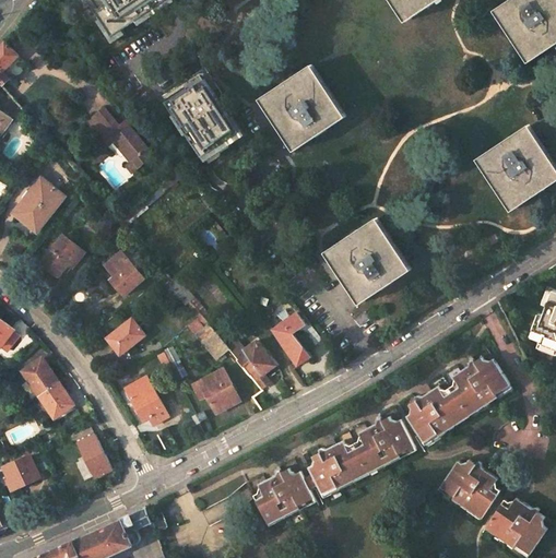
[(98,20),(109,36),(120,28),(133,20),(163,0),(89,0),(91,2),(87,3),(98,20)]
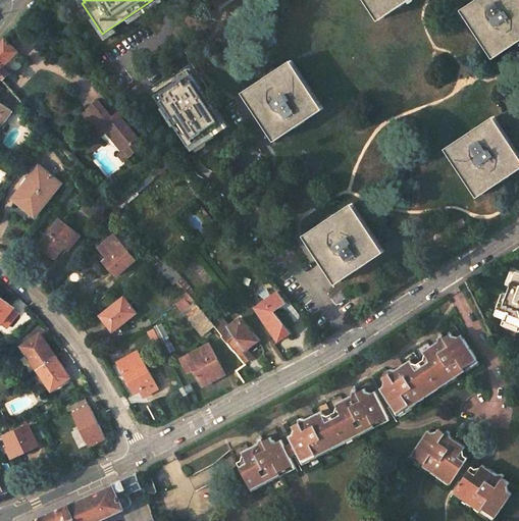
[(161,2),(159,0),(152,0),(124,18),(127,23),(161,2)]
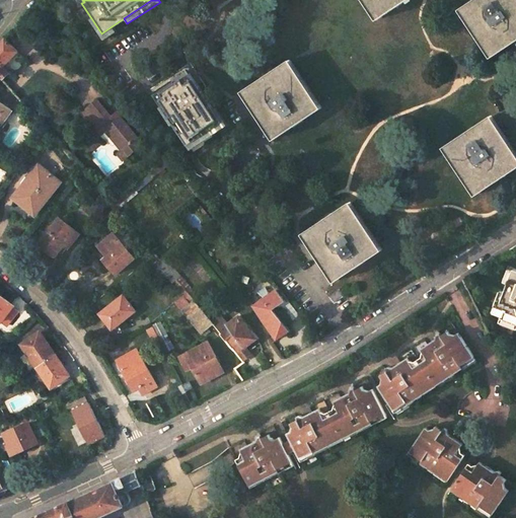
[(364,0),(375,15),(391,5),(392,8),(402,1),(401,0),(364,0)]
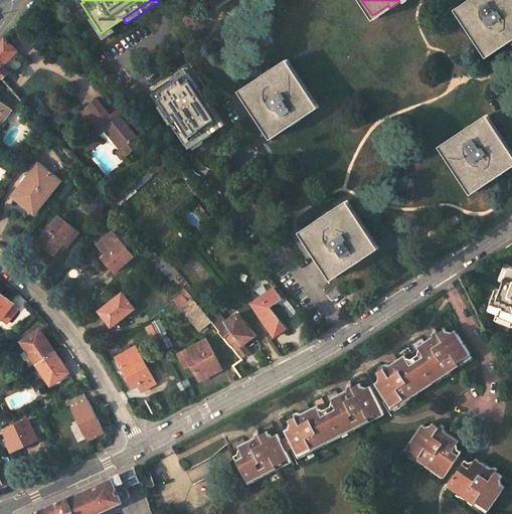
[(457,11),(485,53),(501,42),(503,45),(506,43),(511,38),(511,36),(511,35),(511,34),(511,2),(510,0),(472,0),(473,0),(457,11)]
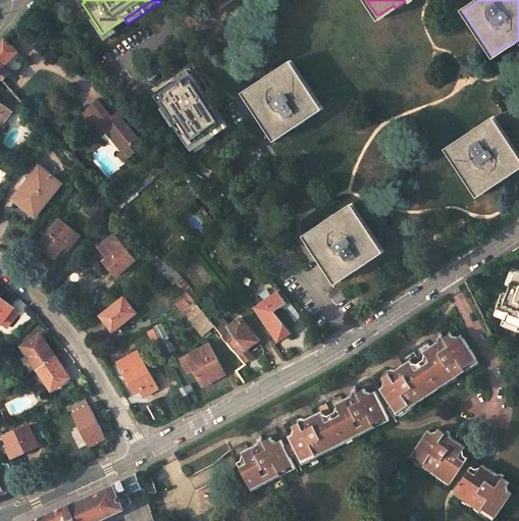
[(38,1),(32,7),(38,15),(44,9),(38,1)]
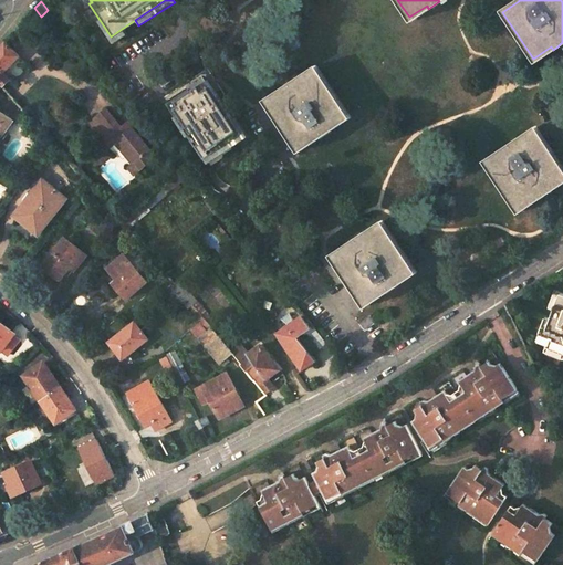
[(126,34),(122,29),(111,37),(100,20),(96,22),(112,44),(126,34)]
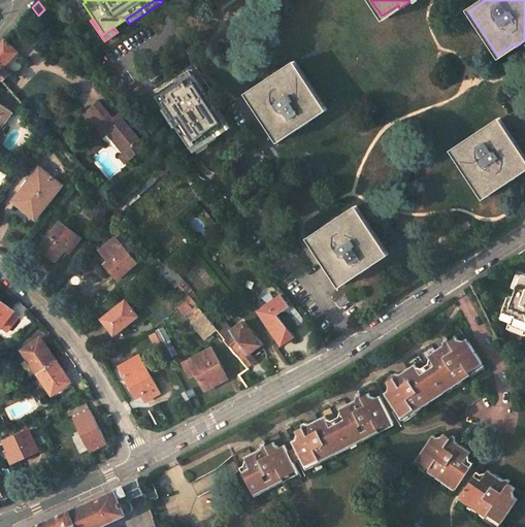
[(2,39),(0,41),(0,74),(4,71),(0,67),(0,65),(13,51),(2,39)]
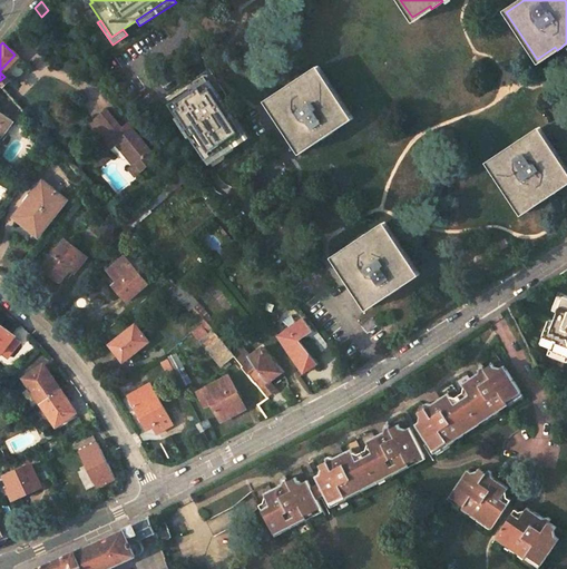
[(267,102),(299,149),(316,137),(318,140),(329,133),(328,130),(345,118),(314,71),(296,84),(294,80),(283,88),(285,90),(267,102)]
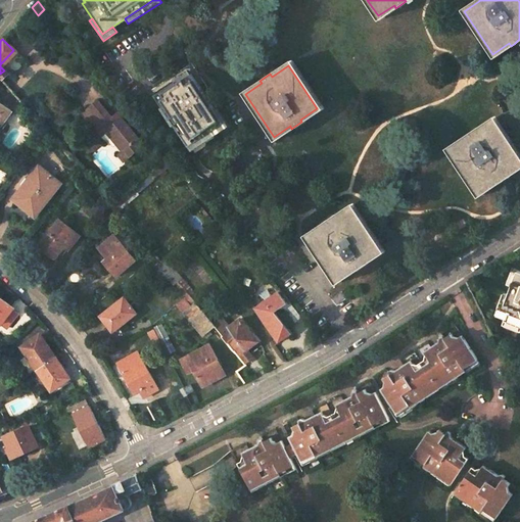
[(171,81),(173,83),(188,74),(186,70),(171,81)]
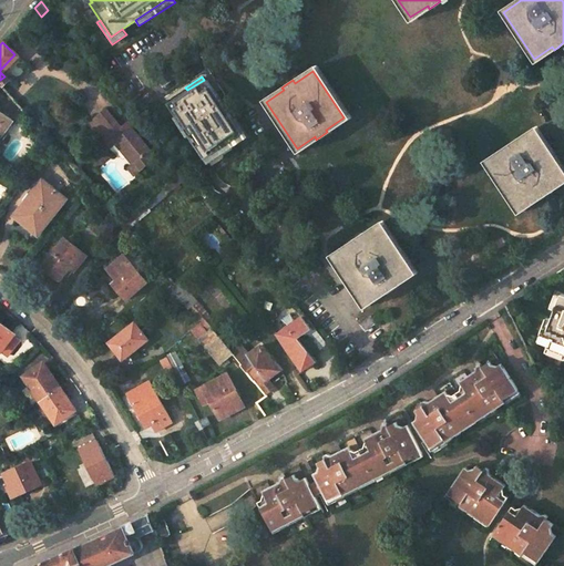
[(204,160),(242,135),(233,121),(204,79),(204,80),(187,90),(166,104),(174,117),(186,135),(203,160),(204,160)]
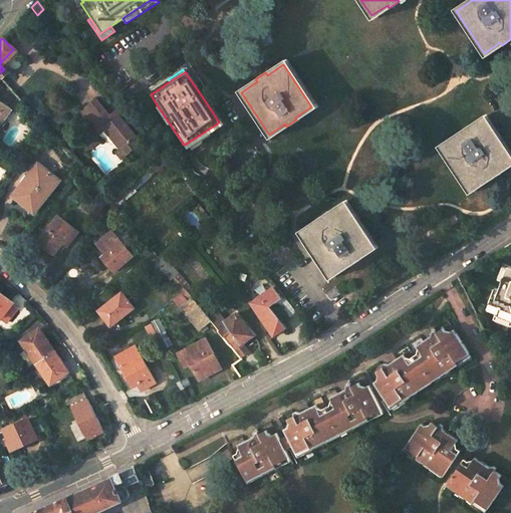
[(102,127),(117,148),(111,153),(116,159),(120,156),(123,159),(128,156),(124,153),(134,146),(128,139),(132,136),(114,115),(108,120),(104,115),(91,99),(77,110),(91,127),(98,123),(102,127)]
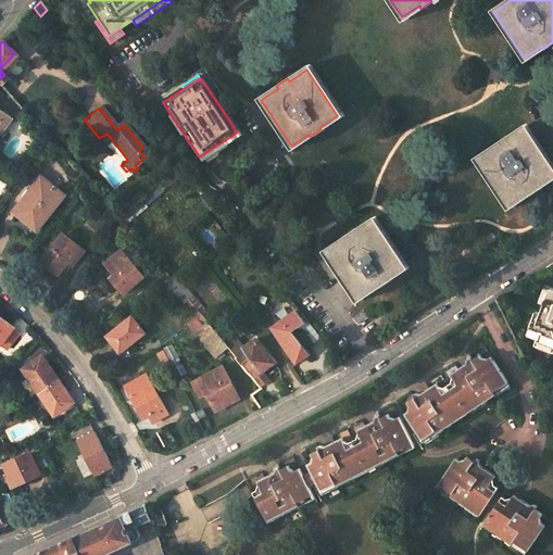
[(0,131),(10,118),(0,110),(0,131)]
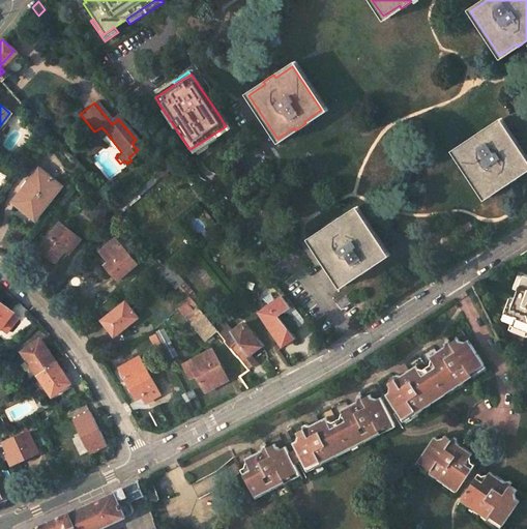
[(174,126),(163,110),(160,112),(172,128),(174,126)]
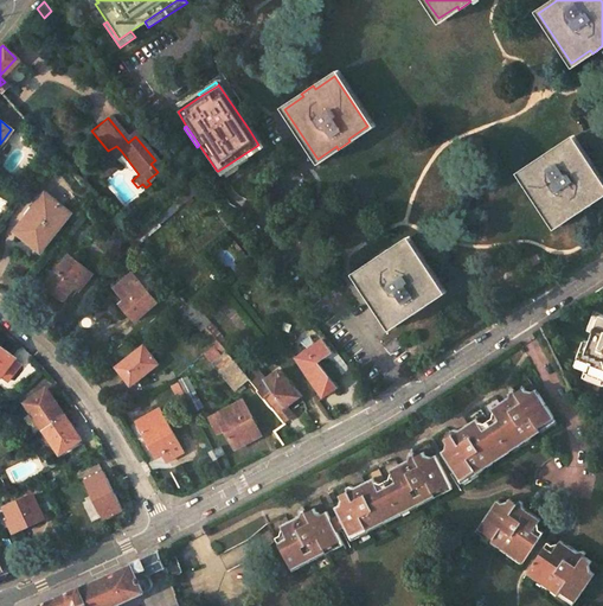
[(258,145),(218,171),(222,176),(264,147),(251,128),(249,129),(258,145)]
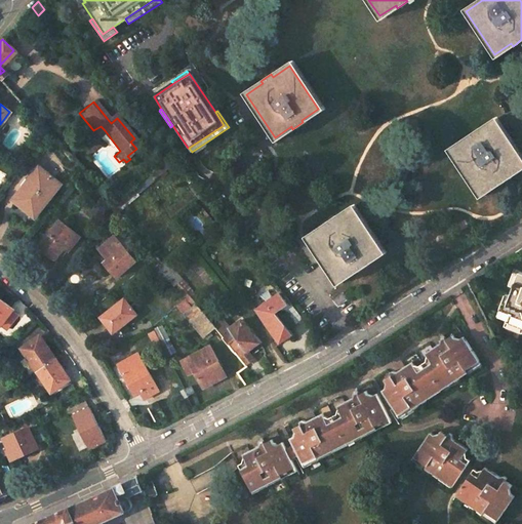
[(117,118),(113,113),(107,118),(111,123),(117,118)]
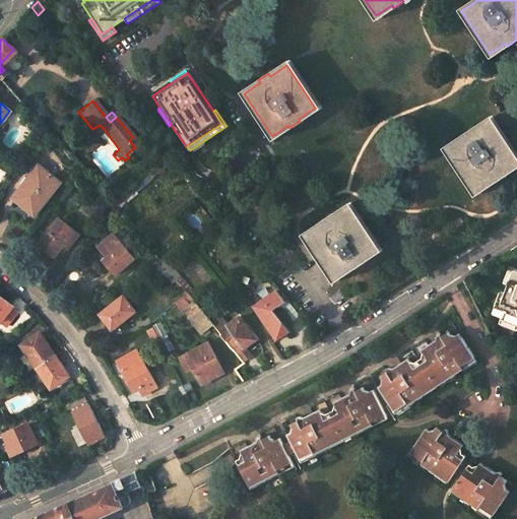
[(446,149),(473,191),(491,181),(492,184),(503,177),(501,174),(516,164),(489,121),(472,131),(470,129),(460,136),(462,138),(446,149)]
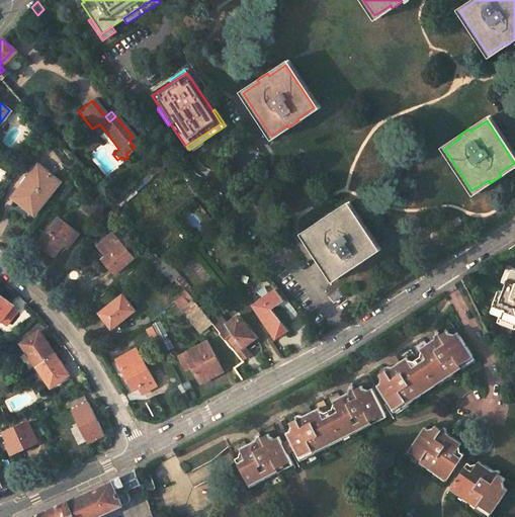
[(99,124),(92,128),(97,135),(103,128),(99,124)]
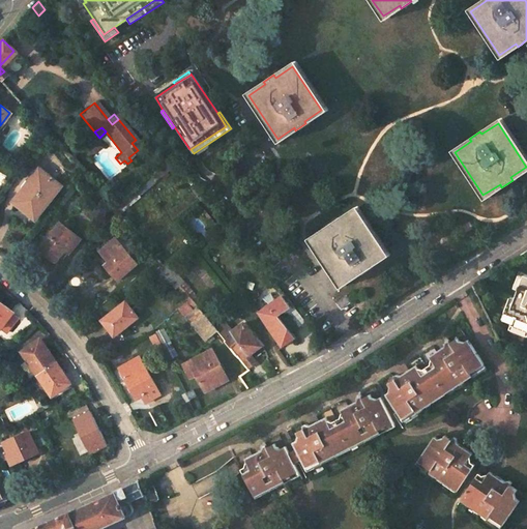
[(141,147),(136,140),(132,143),(138,150),(141,147)]
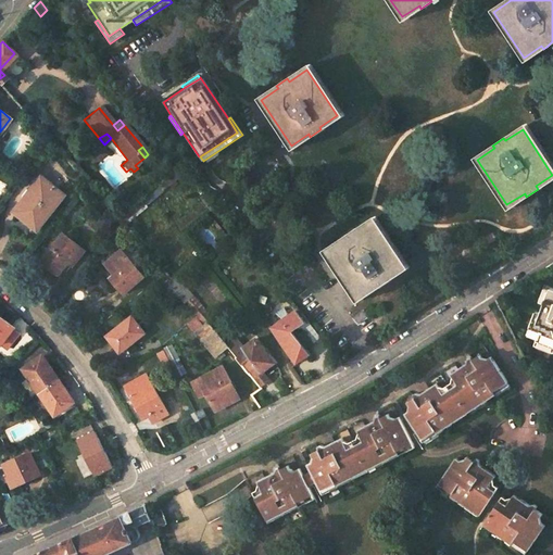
[(174,164),(164,173),(170,180),(175,176),(180,172),(174,164)]
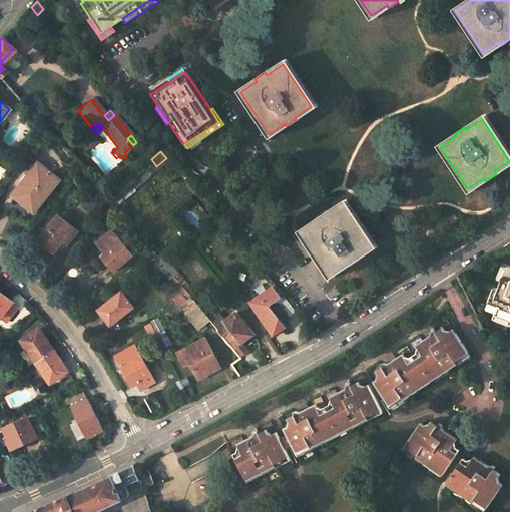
[(151,159),(141,167),(147,174),(156,166),(151,159)]
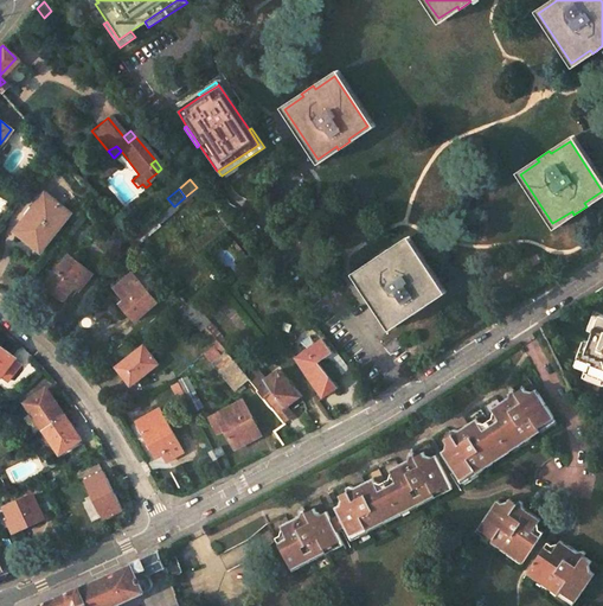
[(66,215),(42,195),(24,217),(26,219),(17,230),(38,248),(36,252),(37,252),(66,215)]
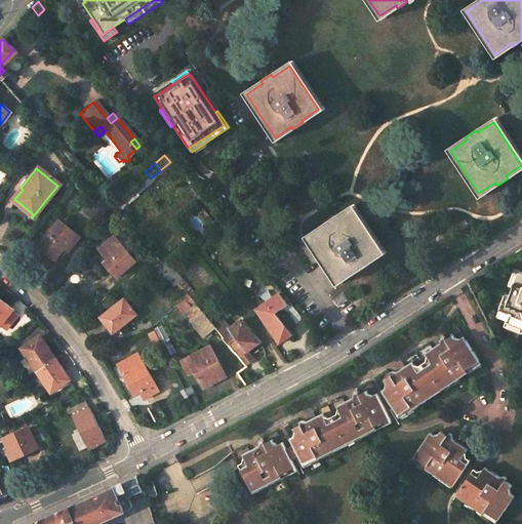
[(308,238),(336,281),(352,271),(354,273),(364,266),(363,264),(378,252),(351,209),(334,220),(332,217),(322,225),(324,228),(308,238)]
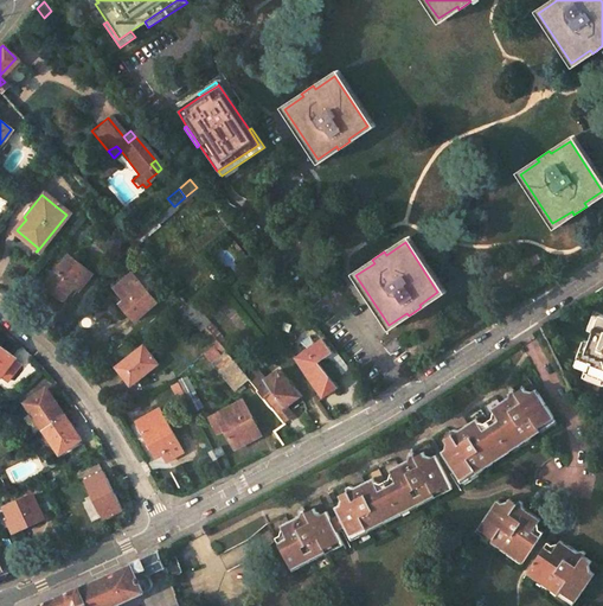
[(90,274),(66,255),(47,279),(66,293),(72,286),(77,289),(90,274)]
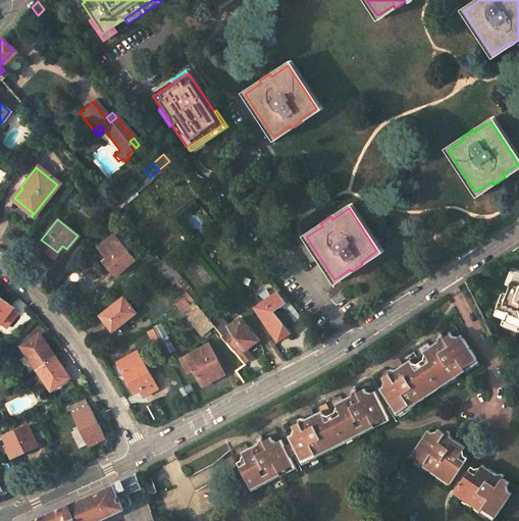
[(112,233),(97,247),(106,257),(102,259),(114,274),(134,259),(112,233)]
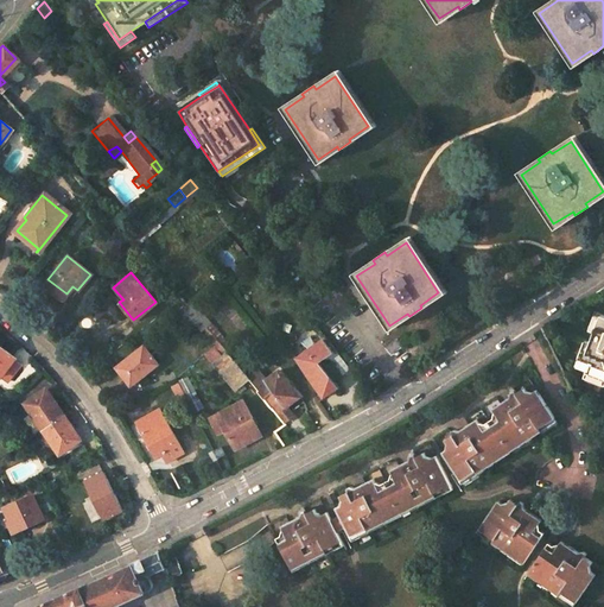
[(204,327),(185,304),(176,313),(196,335),(204,327)]
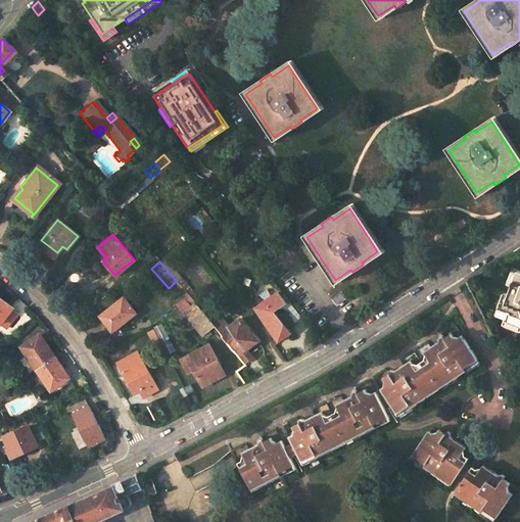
[(519,274),(516,273),(507,296),(503,294),(493,317),(503,321),(503,323),(519,330),(519,327),(519,274)]
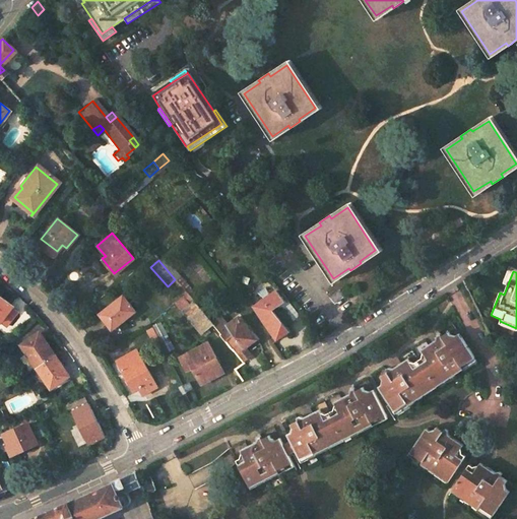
[(267,294),(262,285),(255,290),(259,298),(267,294)]
